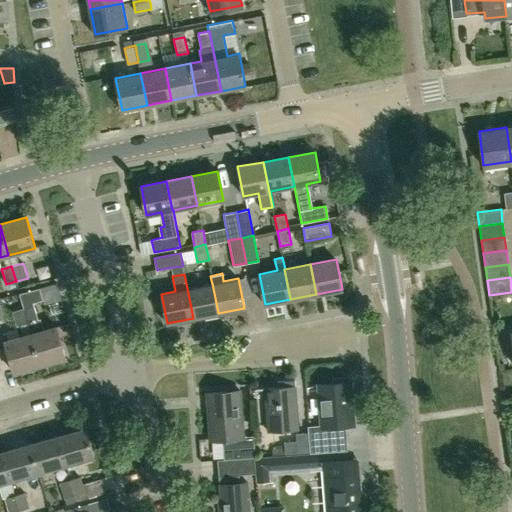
[(193,318),(218,313),(212,283),(212,284),(187,288),(193,318)]
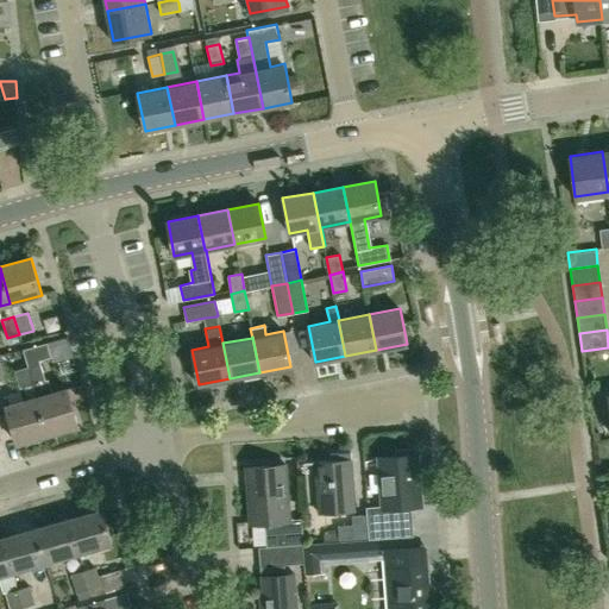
[(45,380),(39,360),(51,357),(46,341),(23,350),(27,366),(29,366),(33,384),(48,434),(79,425),(68,388),(52,393),(48,378),(45,380)]
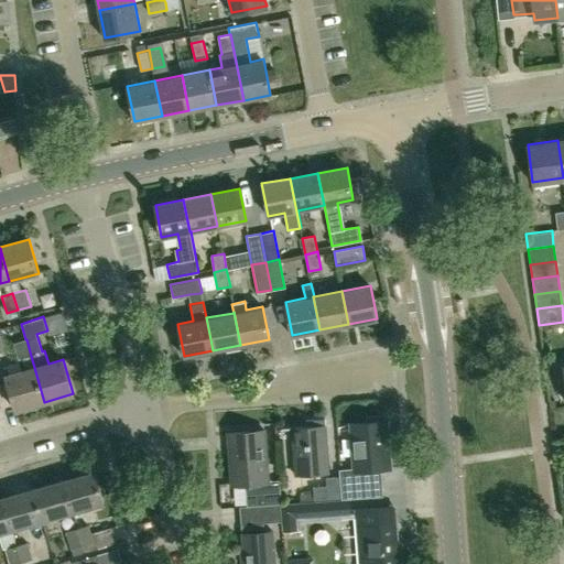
[(26,339),(25,339),(13,344),(19,360),(22,359),(31,356),(26,339)]
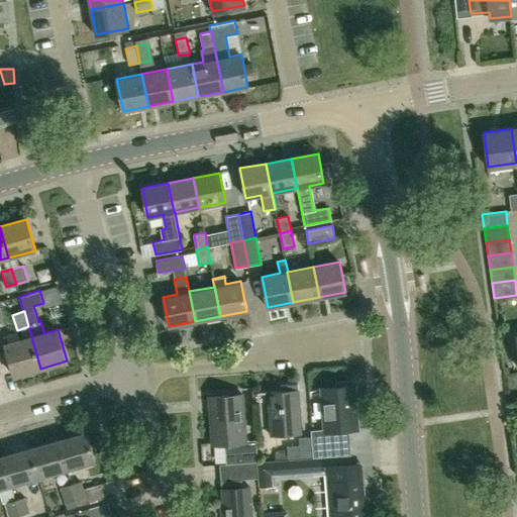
[(40,369),(31,337),(24,339),(5,345),(14,377),(40,369)]
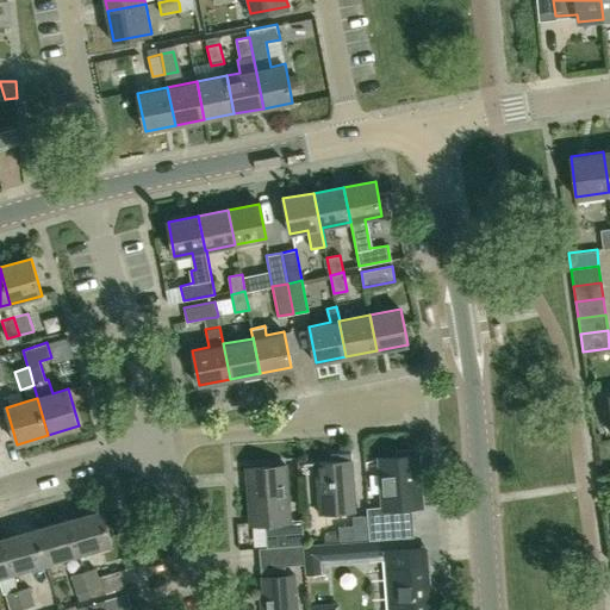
[(367,508),(368,515),(369,515),(371,540),(378,540),(378,537),(386,537),(385,523),(411,521),(410,505),(421,505),(417,454),(415,454),(415,448),(396,449),(396,455),(380,456),(384,506),(367,508)]
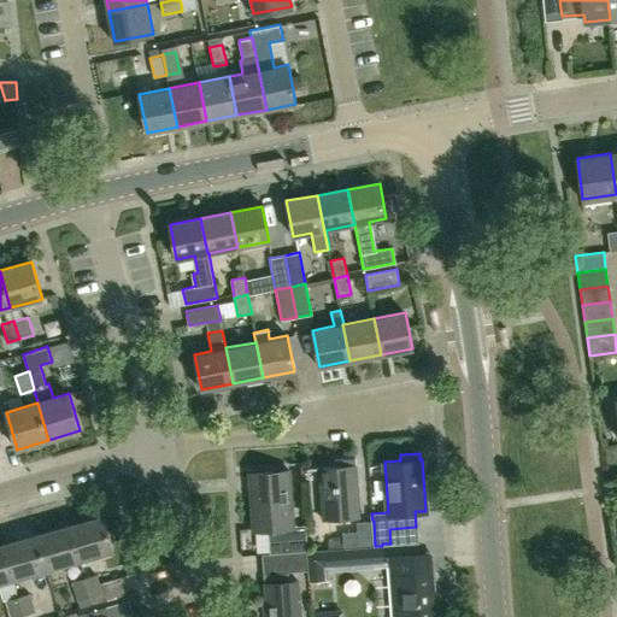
[(324,519),(359,517),(354,459),(335,462),(335,466),(319,468),(324,519)]
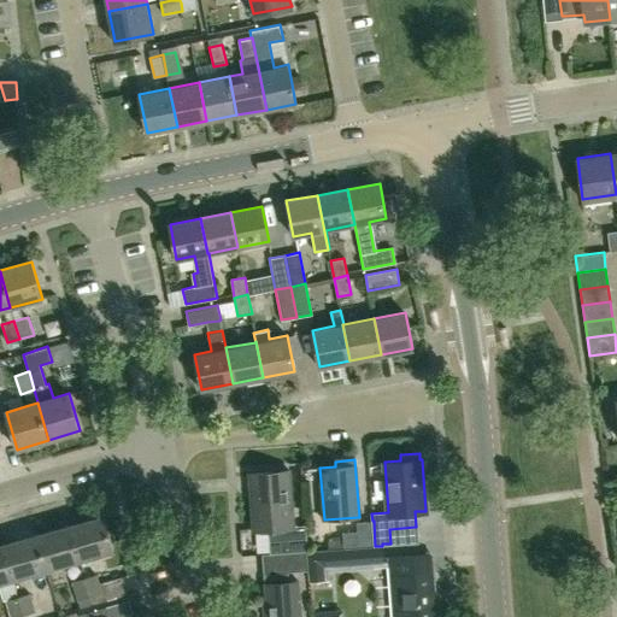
[(293,527),(289,470),(251,472),(254,530),(271,529),(272,553),(306,551),(305,527),(293,527)]
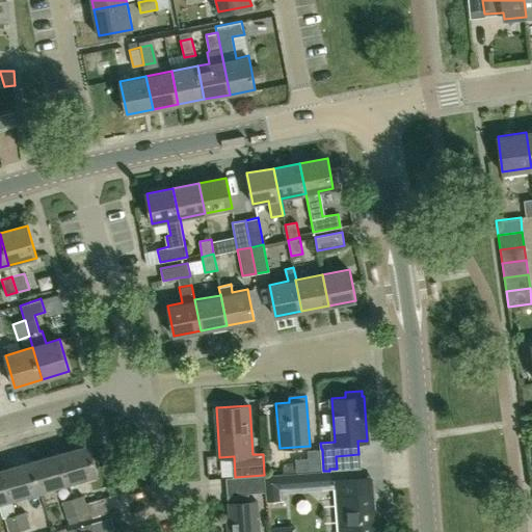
[(70,484),(100,475),(90,444),(60,452),(70,484)]
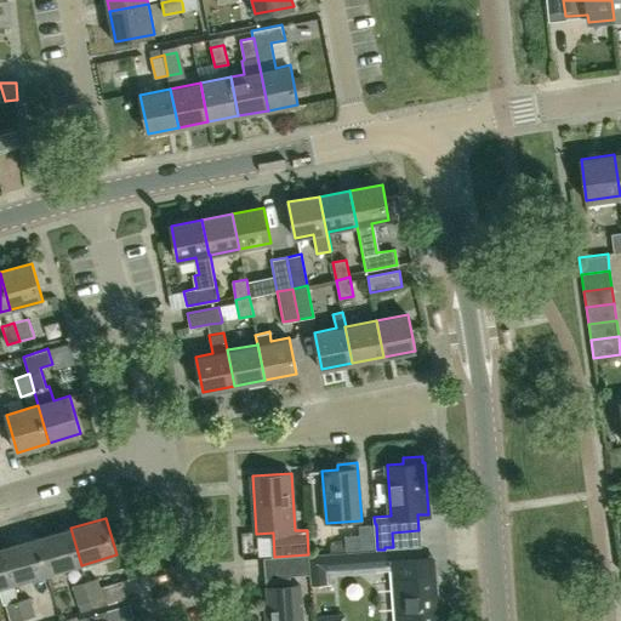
[(331,553),(377,550),(376,524),(375,524),(359,525),(359,535),(345,536),(345,543),(330,545),(331,553)]
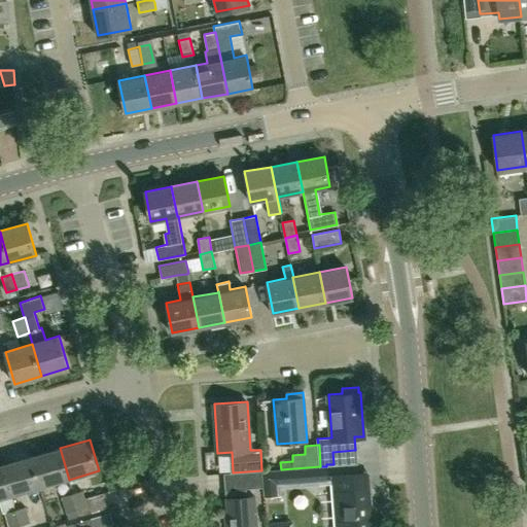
[(40,488),(69,480),(60,448),(31,456),(40,488)]
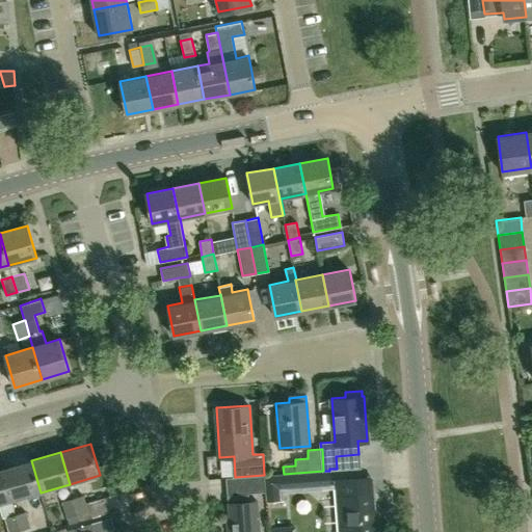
[(12,500),(41,493),(31,460),(3,469),(12,500)]
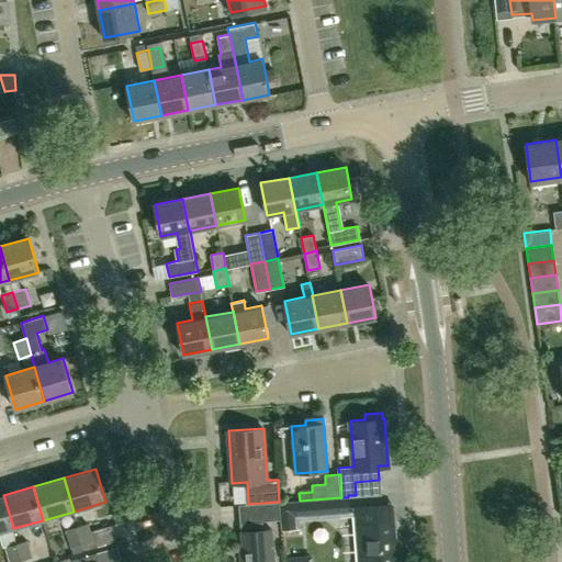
[(17,543),(12,529),(13,528),(3,495),(0,495),(0,537),(2,547),(4,547),(9,561),(15,561),(22,560),(18,543),(17,543)]
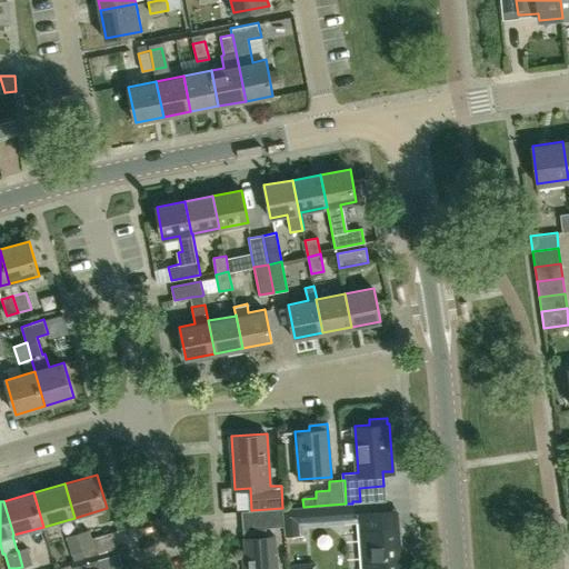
[(285,537),(305,536),(303,527),(355,522),(352,503),(346,503),(303,507),(282,508),(283,521),(285,537)]
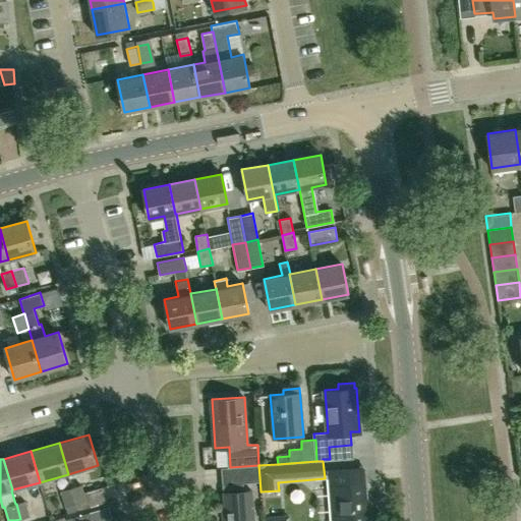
[(223,480),(259,477),(258,465),(230,467),(230,468),(222,468),(223,480)]
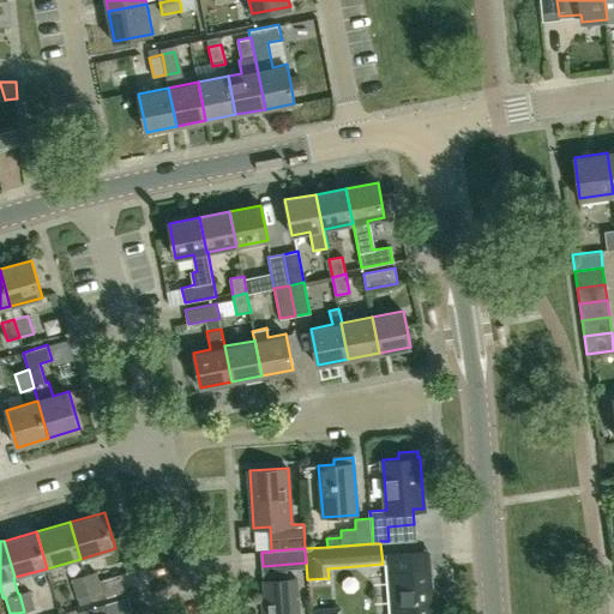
[(391,613),(432,613),(428,551),(386,554),(391,613)]
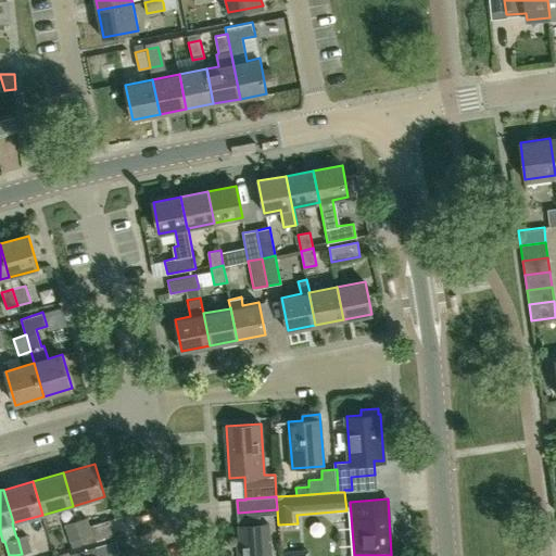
[(89,526),(87,517),(76,520),(83,545),(116,535),(111,519),(89,526)]
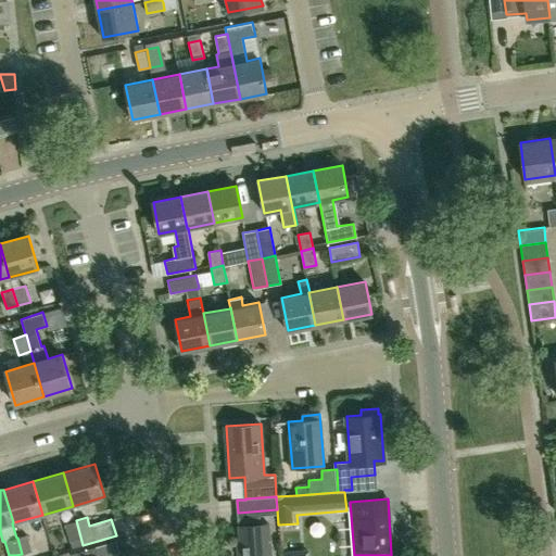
[(71,541),(80,538),(76,520),(65,523),(70,541),(71,541)]
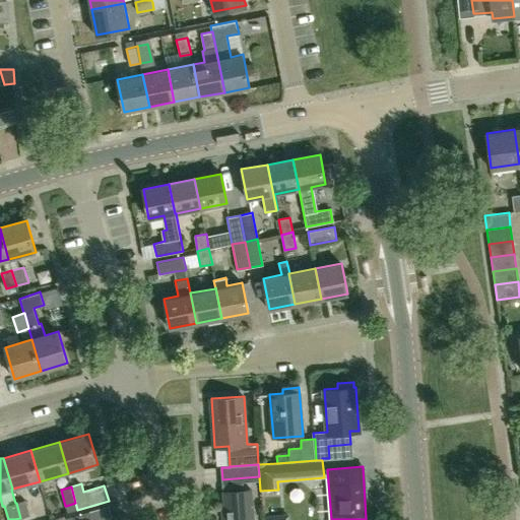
[(255,519),(253,491),(224,493),(226,519),(255,519)]
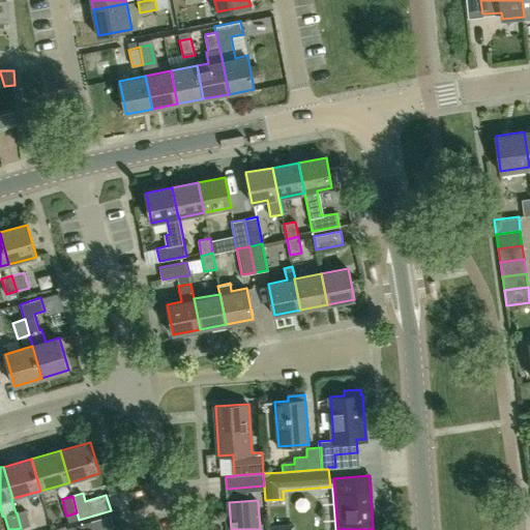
[(21,528),(31,526),(26,509),(17,512),(21,528)]
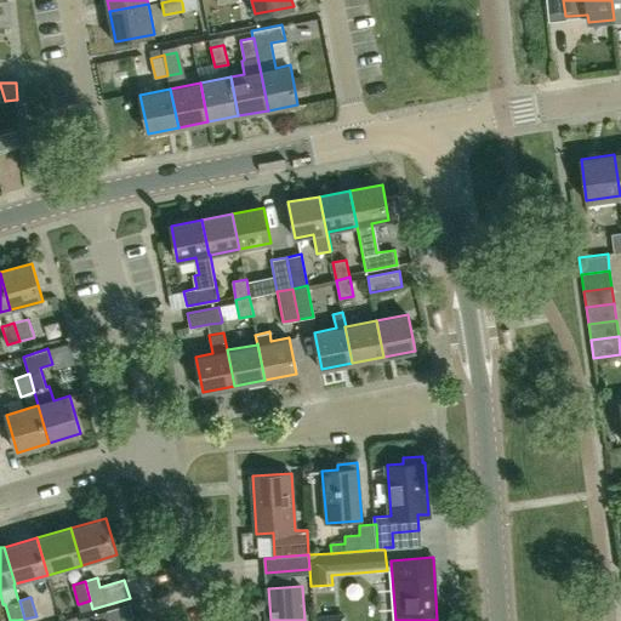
[(97,620),(123,620),(135,617),(130,604),(95,614),(97,620)]
